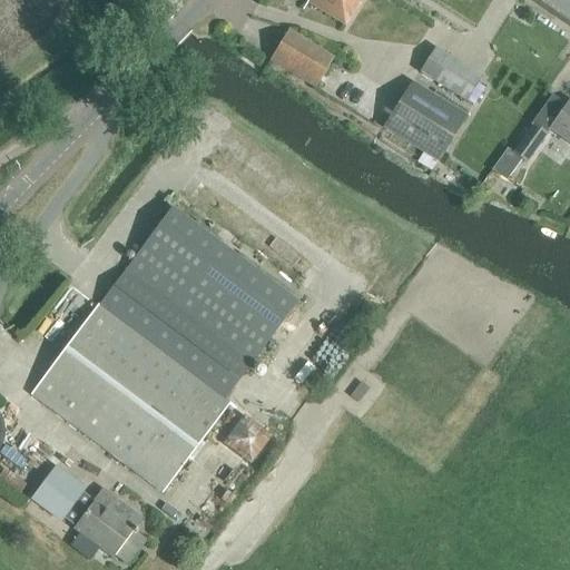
[(307,0),(306,2),(345,26),(361,0),(307,0)]
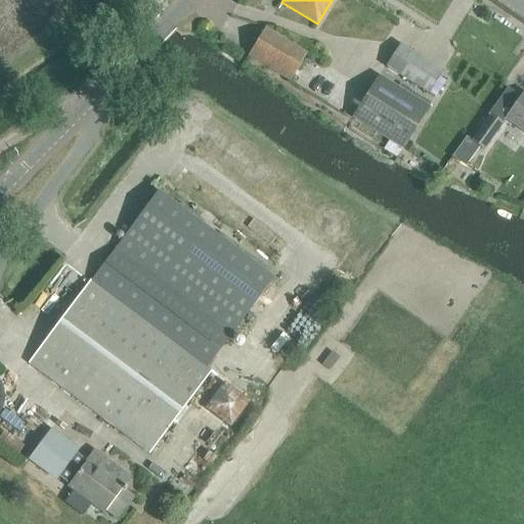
[(265,28),(248,54),(248,55),(288,81),(305,52),(265,28)]
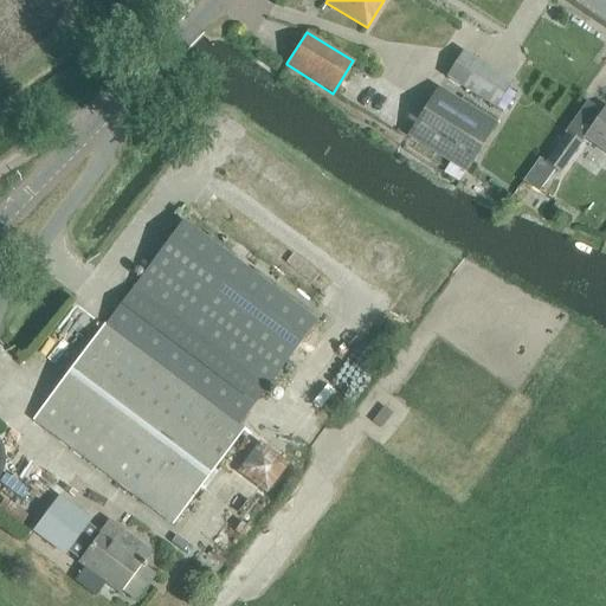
[(510,82),(461,51),(445,77),(495,107),(510,82)]
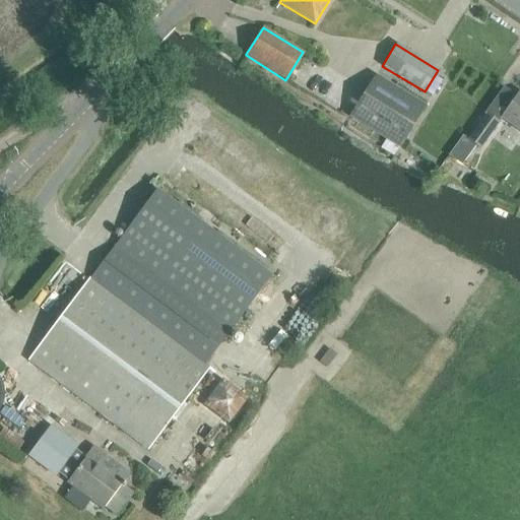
[(376,76),(350,117),(398,147),(424,107),(376,76)]
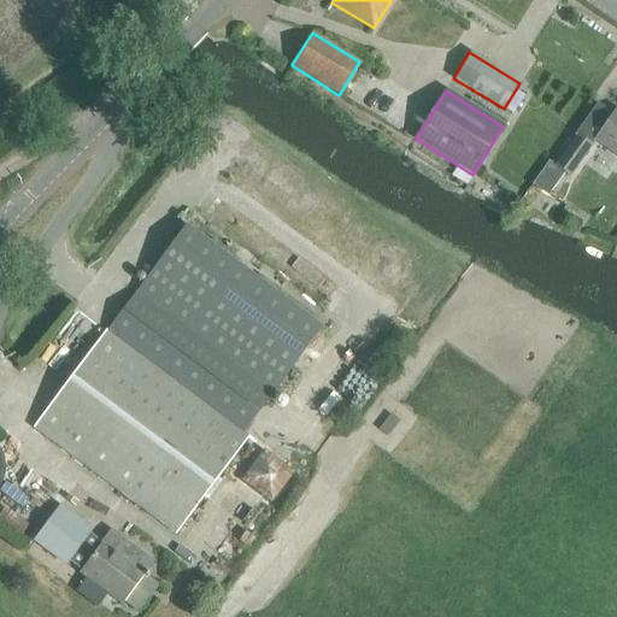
[(616,109),(594,140),(616,156),(616,109)]
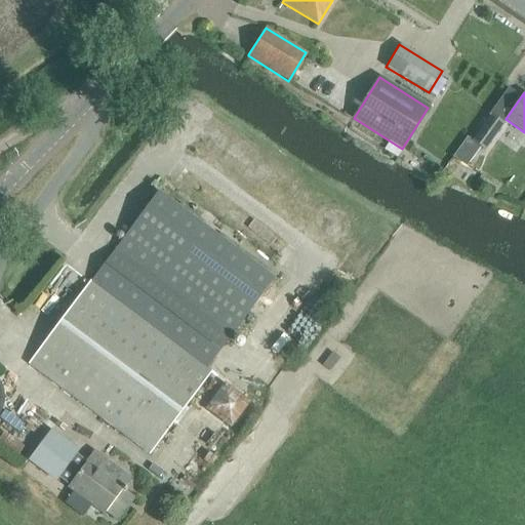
[(486,151),(503,124),(489,114),(471,140),(486,151)]
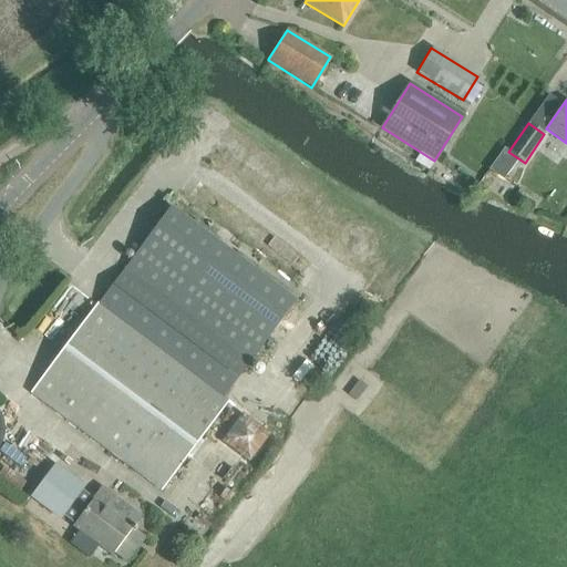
[(224,398),(295,300),(171,207),(99,303),(224,398)]
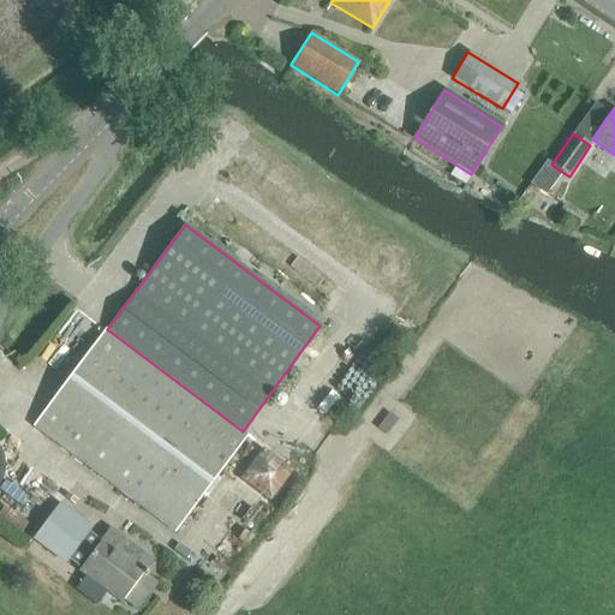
[(243,431),(107,329),(34,427),(174,531),(248,435),(243,431)]
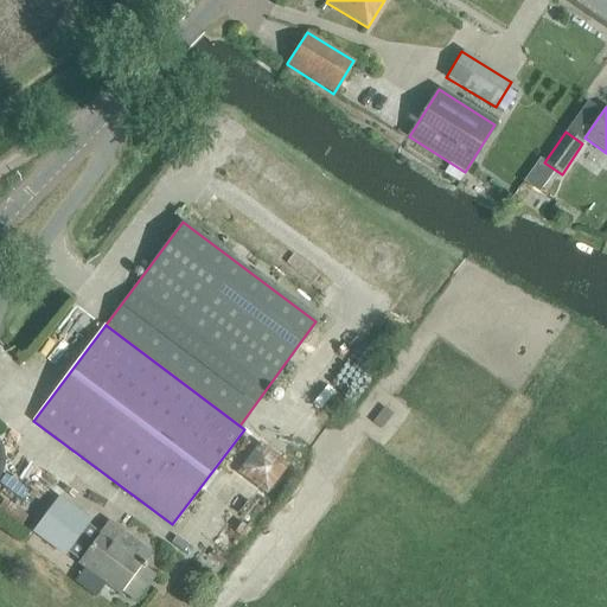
[(44,523),(72,544),(89,522),(61,500),(44,523)]
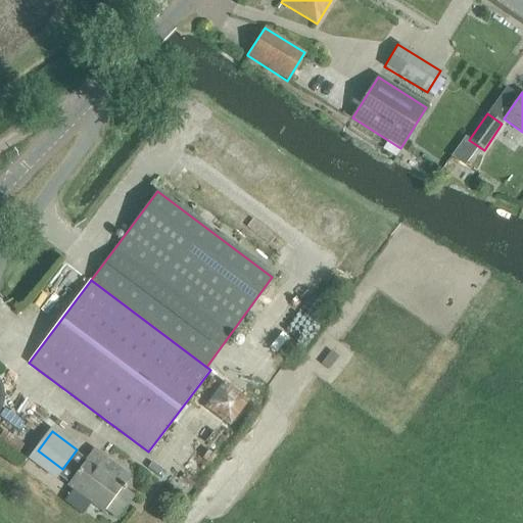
[(87,459),(66,486),(67,486),(68,486),(102,512),(102,513),(103,513),(121,488),(124,490),(126,487),(124,485),(130,477),(104,458),(97,467),(87,459)]
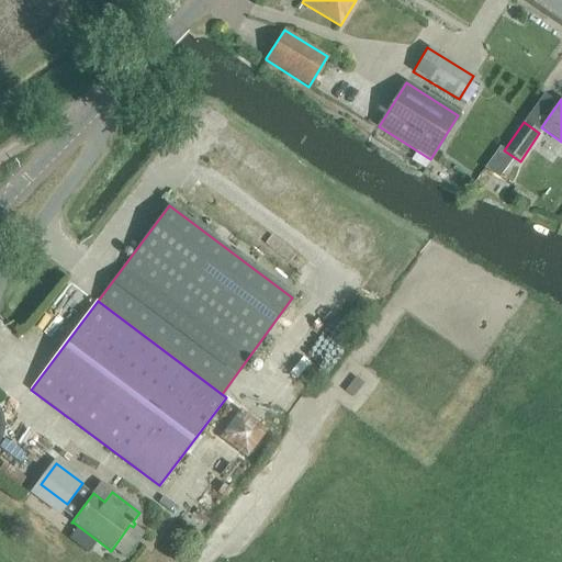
All buildings are outlined.
